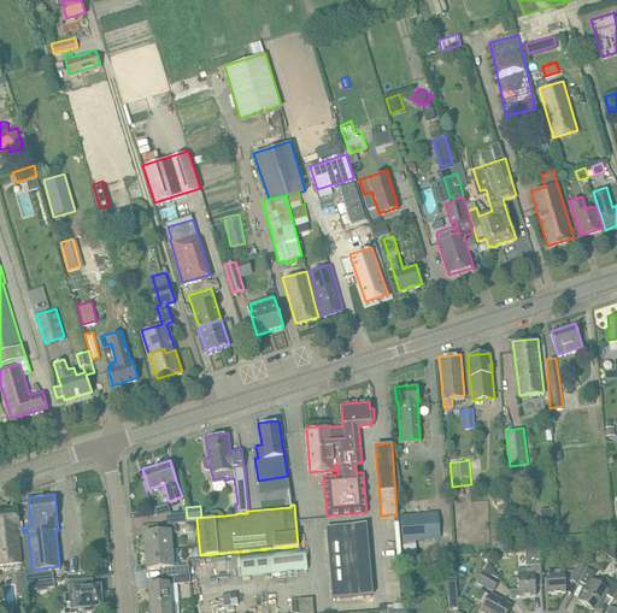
[(19,520),(18,519),(17,507),(0,508),(0,563),(24,560),(19,528),(22,528),(21,520),(19,520)]
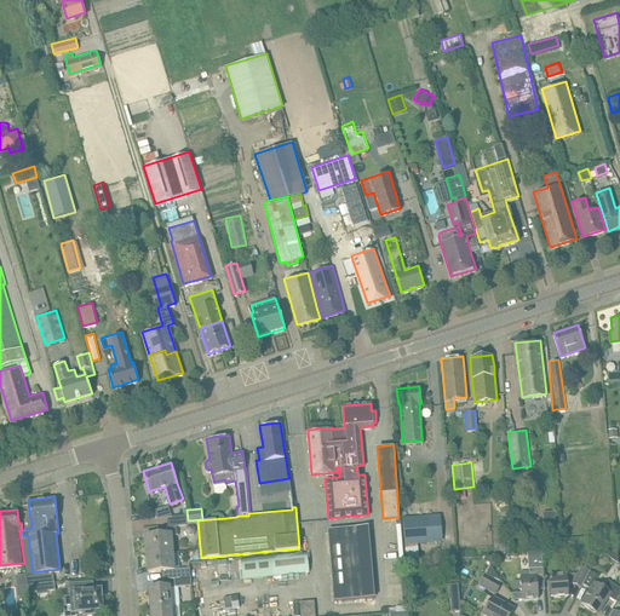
[(543,511),(544,528),(556,527),(555,510),(543,511)]
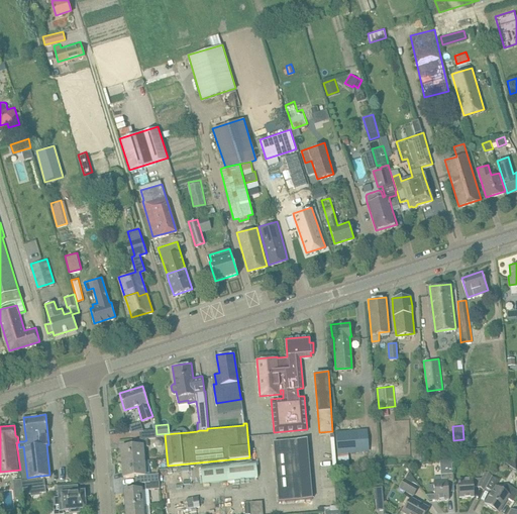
[(139,429),(140,437),(146,436),(156,436),(154,428),(139,429)]
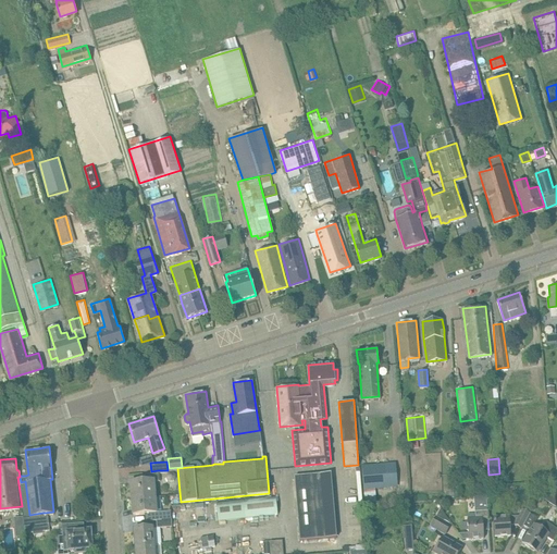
[(395,462),(362,465),(363,485),(397,483),(395,462)]
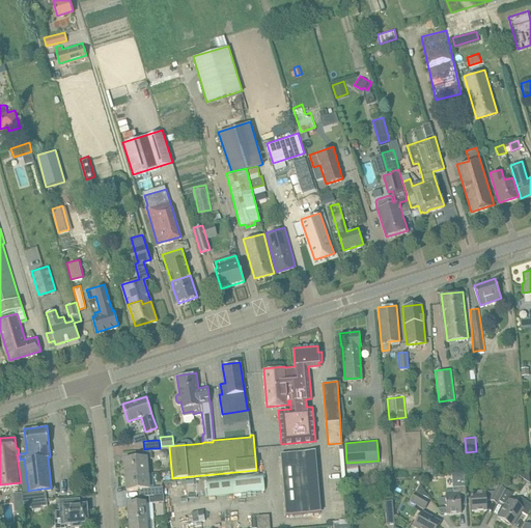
[(150,448),(144,449),(138,449),(138,456),(124,457),(126,473),(147,471),(146,456),(151,456),(150,448)]
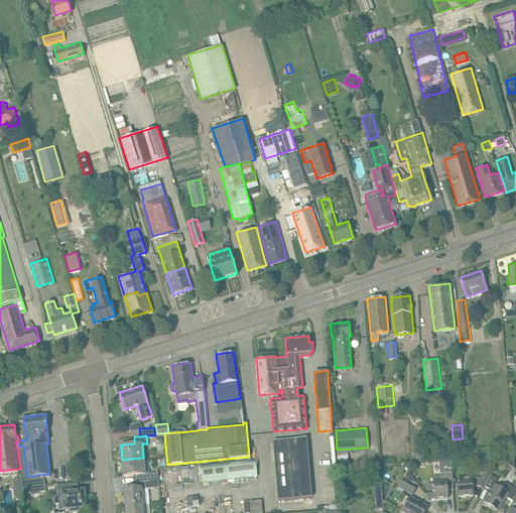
[(155,435),(154,437),(154,441),(156,443),(161,443),(162,441),(162,437),(160,435),(155,435)]
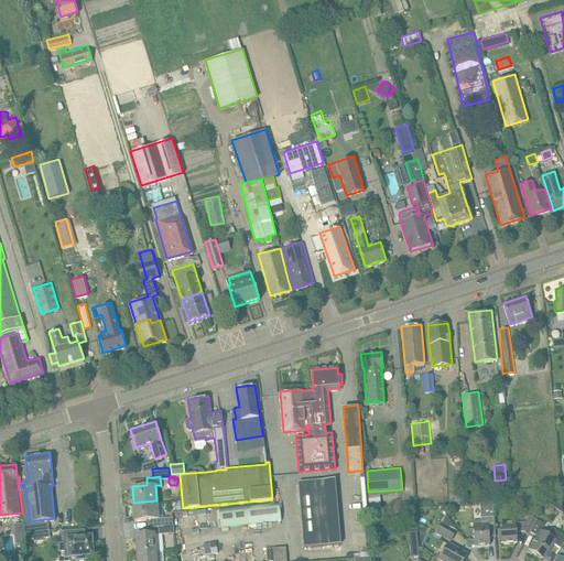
[(340,542),(335,477),(299,479),(304,545),(340,542)]
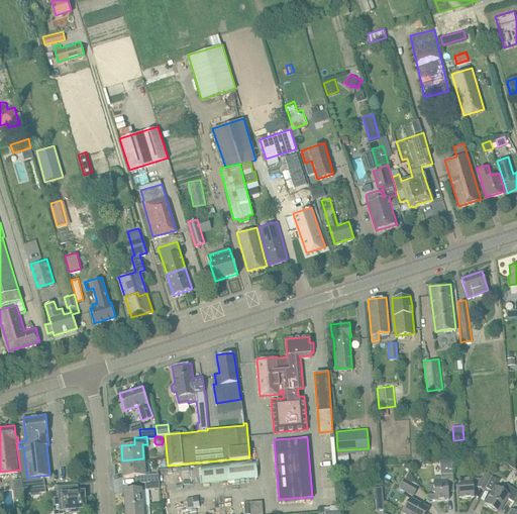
[(421,451),(415,451),(415,459),(426,458),(426,451),(421,451)]
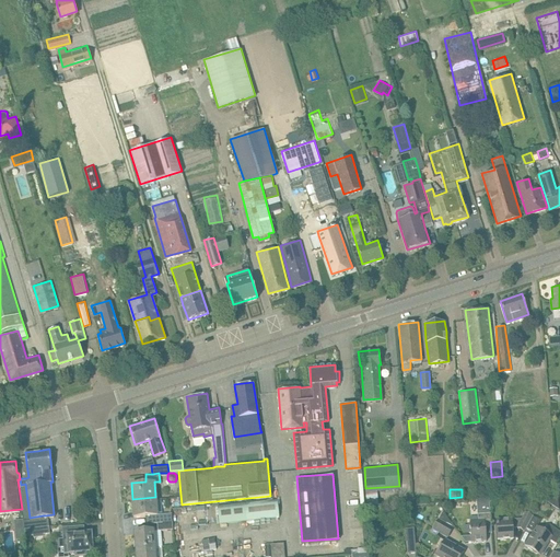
[(547,491),(544,497),(549,500),(552,495),(547,491)]
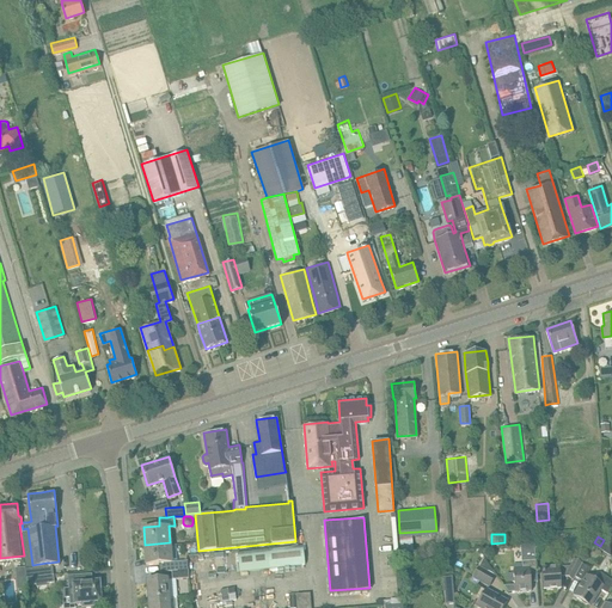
[(534,540),(524,541),(524,552),(536,551),(536,550),(534,540)]
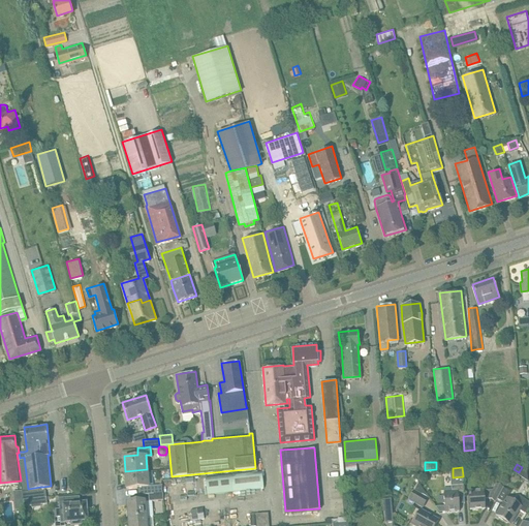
[(148,484),(147,469),(125,471),(126,487),(141,485),(141,492),(148,492),(162,491),(162,483),(148,484)]
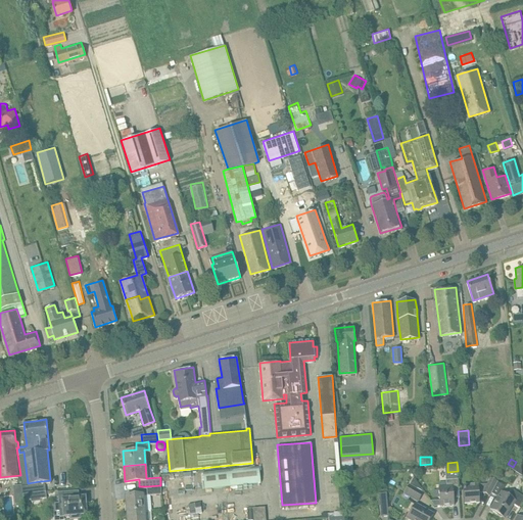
[(258,464),(228,468),(202,471),(204,487),(260,481),(258,464)]
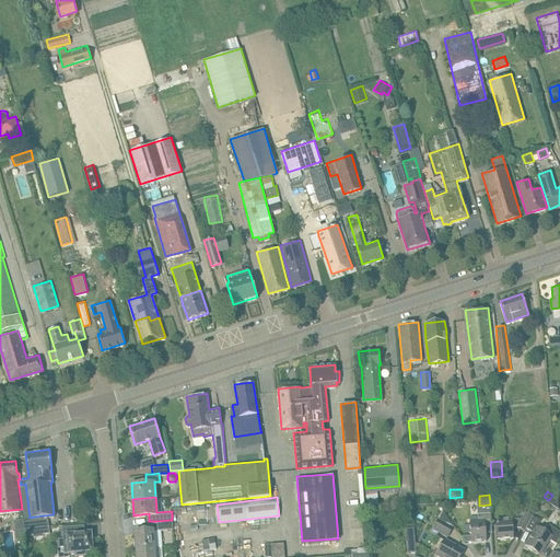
[(447,534),(452,525),(453,524),(443,509),(439,517),(438,517),(433,526),(447,534)]
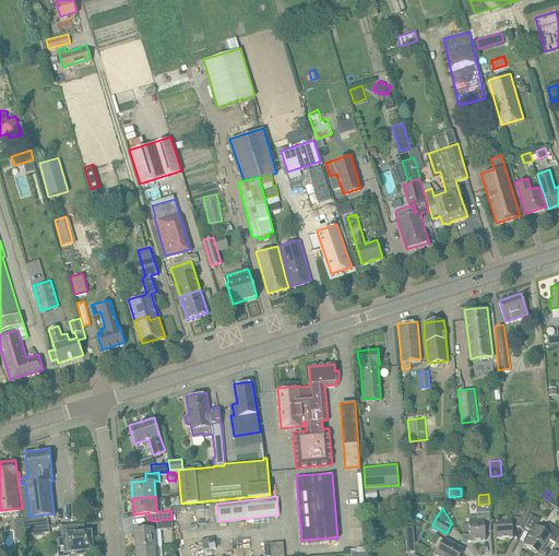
[(523,528),(528,519),(532,512),(524,508),(521,516),(512,516),(512,515),(495,516),(497,536),(512,535),(511,524),(515,524),(523,528)]
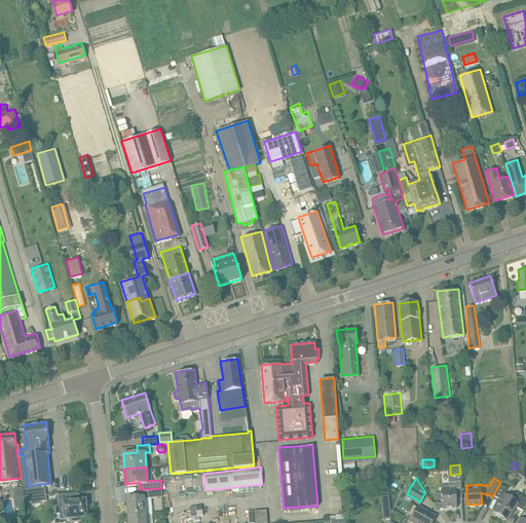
[(449,488),(441,489),(442,496),(443,507),(456,506),(456,495),(455,493),(455,484),(460,483),(460,480),(448,481),(449,488)]
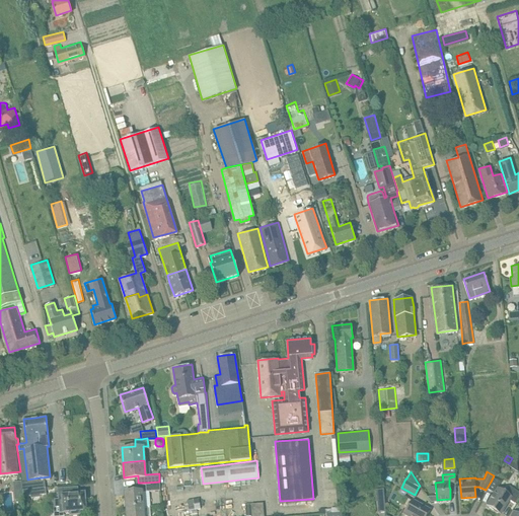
[(323,490),(335,490),(335,480),(323,480),(323,490)]
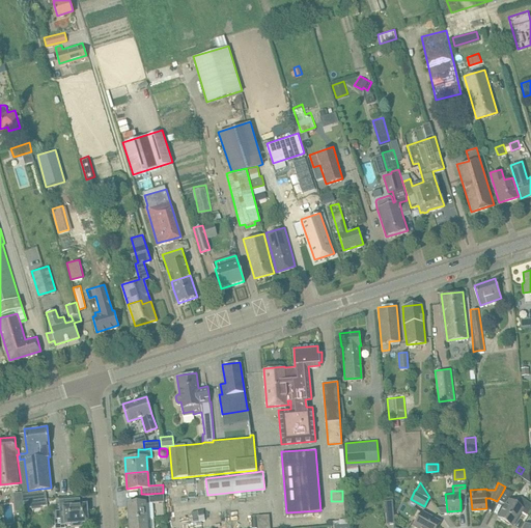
[(163,493),(148,494),(149,501),(164,500),(163,493)]
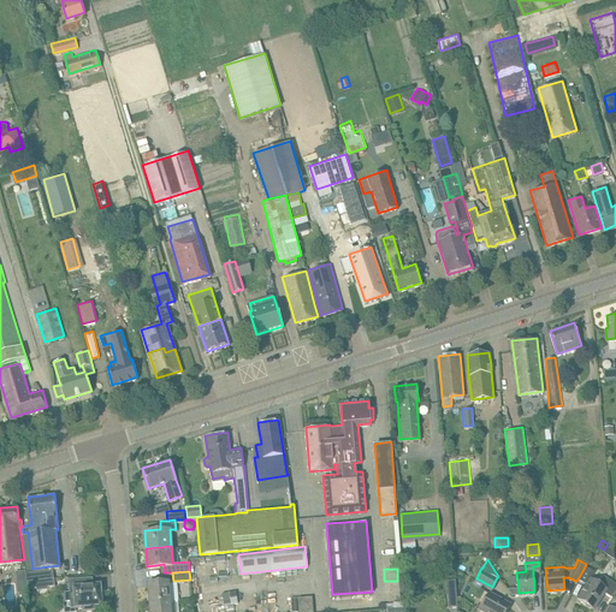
[(591,576),(578,596),(593,607),(604,590),(610,594),(615,586),(615,581),(604,574),(599,582),(591,576)]
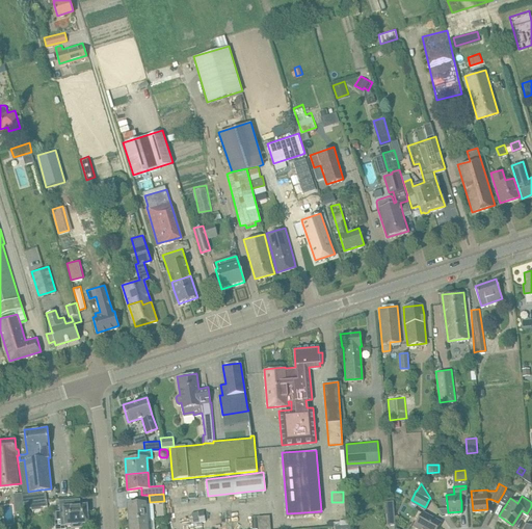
[(86,504),(84,505),(80,505),(80,497),(58,499),(59,509),(55,509),(56,518),(60,518),(60,524),(72,523),(72,527),(81,526),(81,523),(87,522),(87,517),(89,517),(88,509),(86,510),(86,504)]
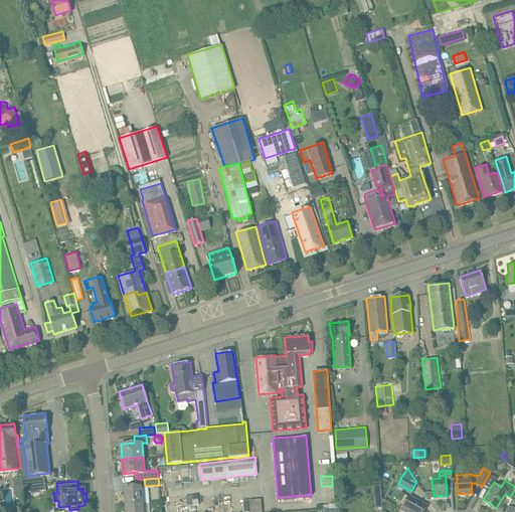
[(44,482),(22,484),(23,491),(30,490),(39,489),(45,488),(44,482)]
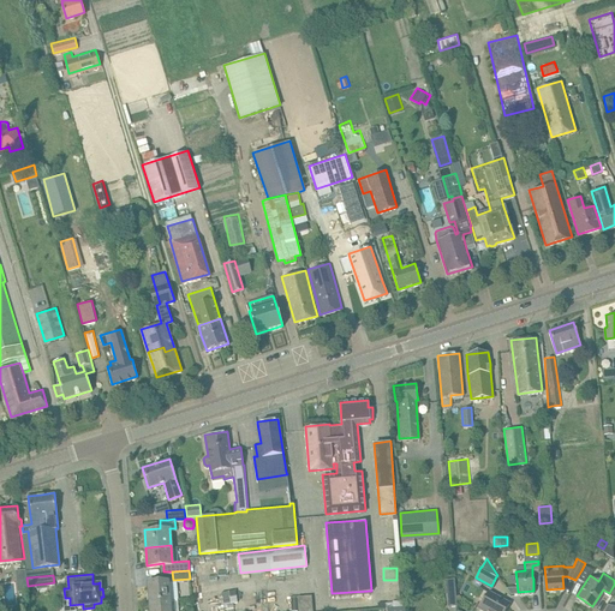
[(149,599),(169,598),(168,580),(148,581),(149,599)]
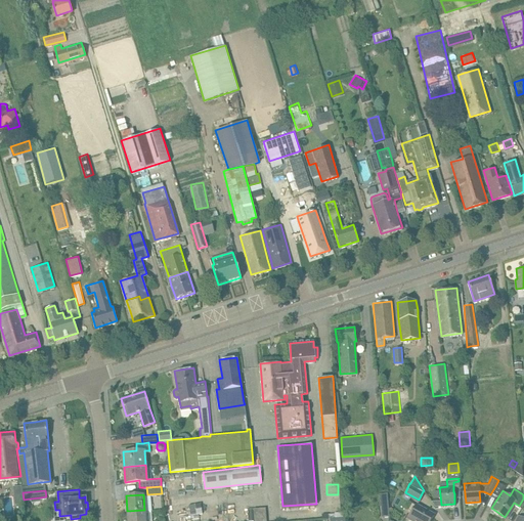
[(429,520),(434,513),(425,508),(416,503),(416,504),(411,501),(407,508),(411,511),(408,517),(415,520),(429,520)]
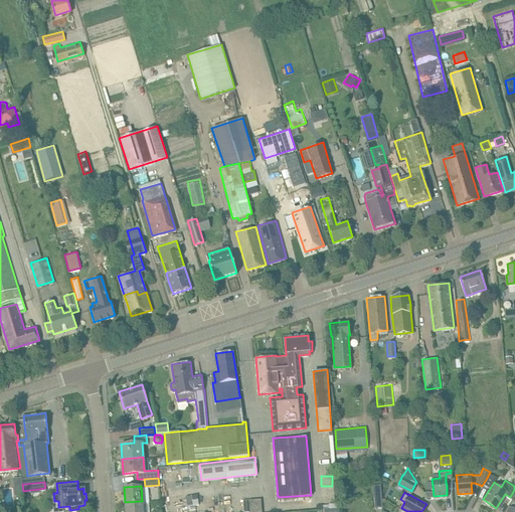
[(262,511),(261,497),(248,498),(249,511),(262,511)]
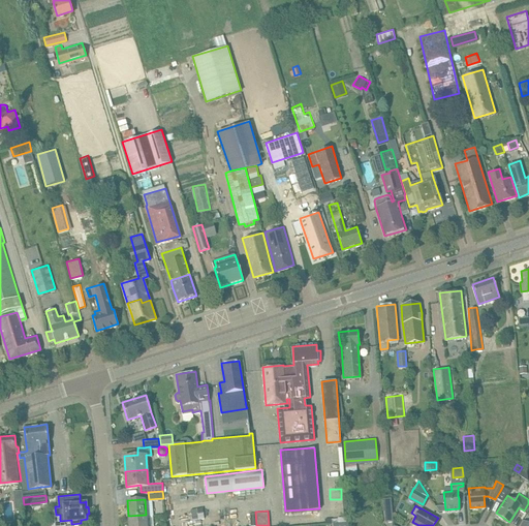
[(147,525),(146,515),(128,516),(129,525),(147,525)]
